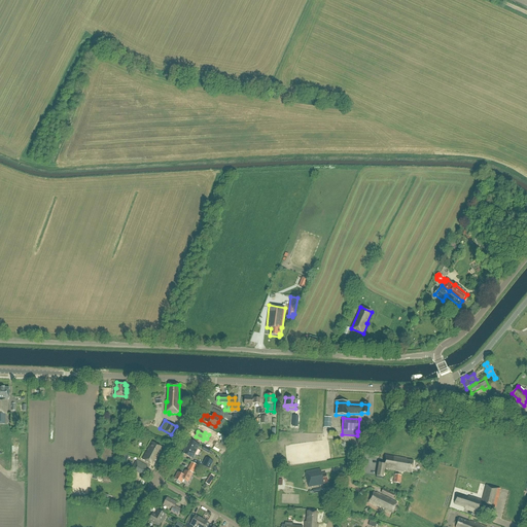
[(183,454),(189,457),(197,445),(190,441),(189,443),(188,443),(185,448),(186,448),(183,454)]
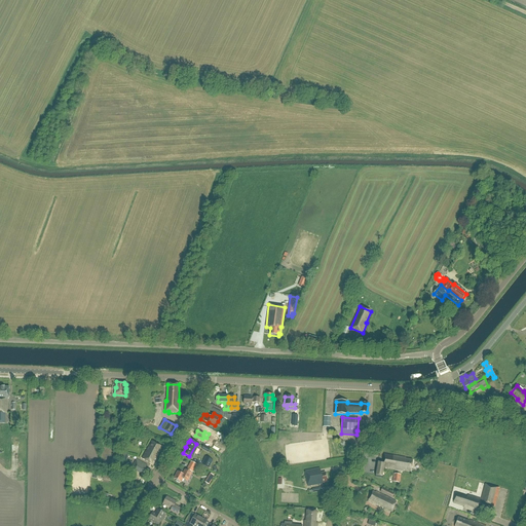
[(162,447),(151,442),(148,447),(149,448),(147,450),(142,459),(154,465),(157,458),(156,458),(162,447)]
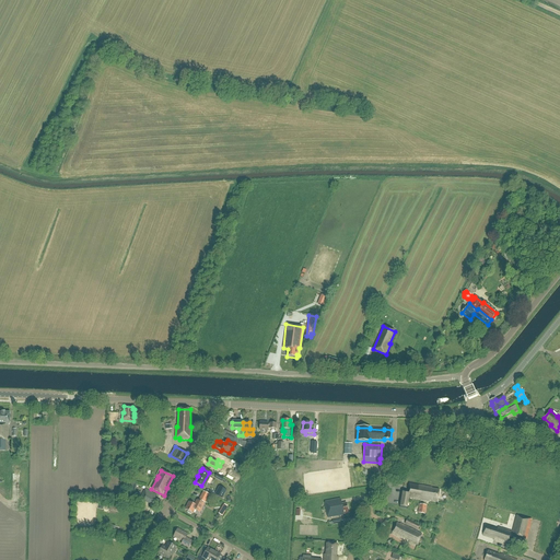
[(137,485),(130,482),(127,489),(135,491),(137,485)]
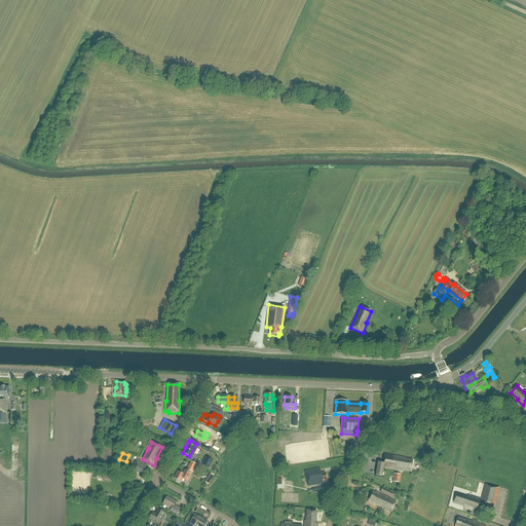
[(406,458),(384,454),(383,462),(378,461),(376,476),(382,478),(384,468),(404,472),(404,471),(411,472),(412,460),(406,459),(406,458)]
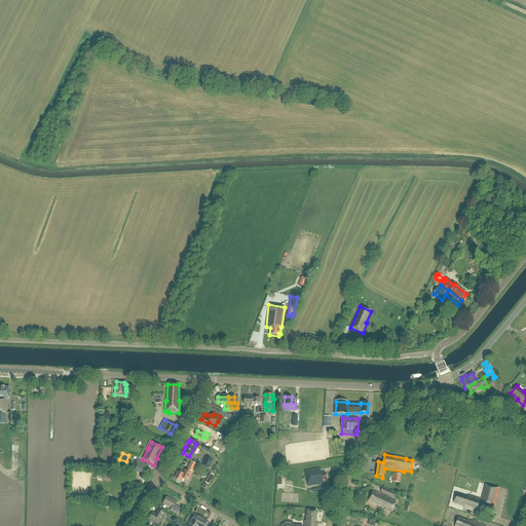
[(209,468),(213,460),(205,457),(201,464),(209,468)]
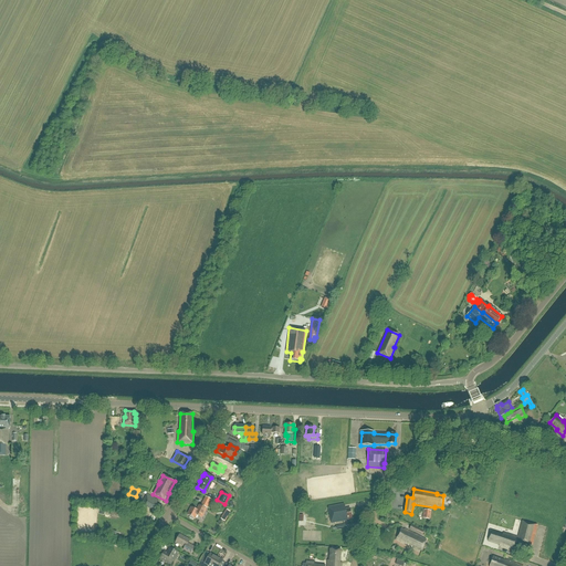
[(158,501),(147,494),(142,504),(140,504),(138,507),(142,510),(140,511),(150,516),(154,511),(156,512),(159,506),(156,505),(158,501)]
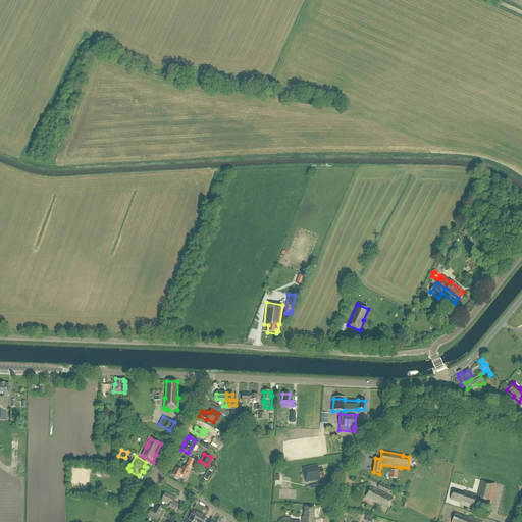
[(195,461),(190,459),(186,466),(191,469),(195,461)]
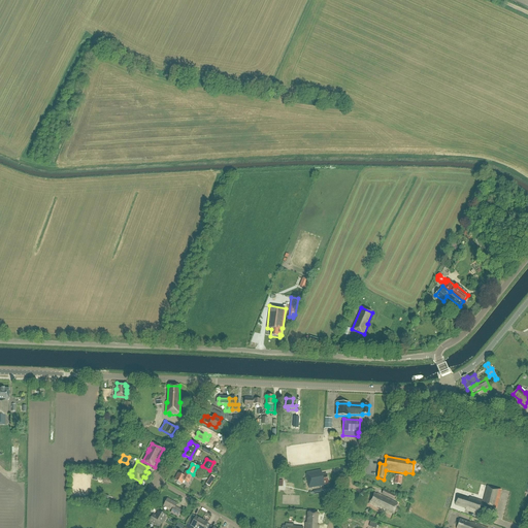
[(192,475),(188,472),(186,471),(183,476),(178,473),(175,481),(177,482),(177,483),(177,484),(179,485),(180,485),(180,484),(182,485),(184,481),(188,483),(192,475)]
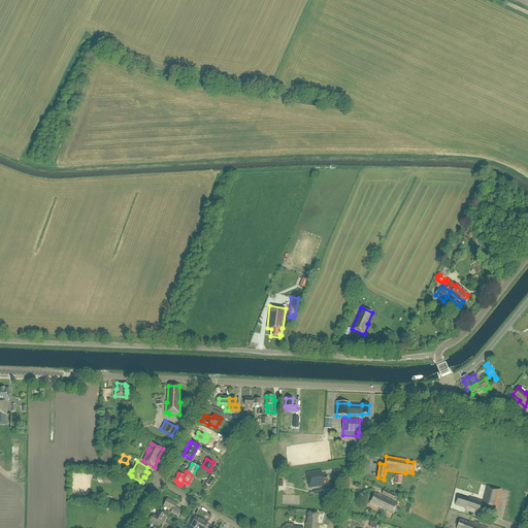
[(322,475),(321,471),(306,473),(309,489),(324,486),(328,485),(326,474),(322,475)]
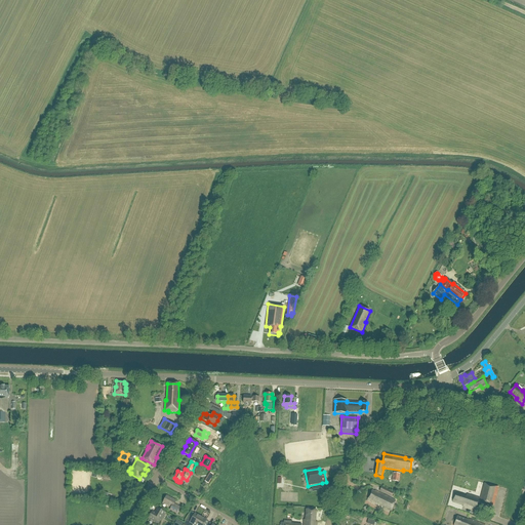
[(214,475),(210,473),(205,481),(207,483),(210,479),(211,479),(214,475)]
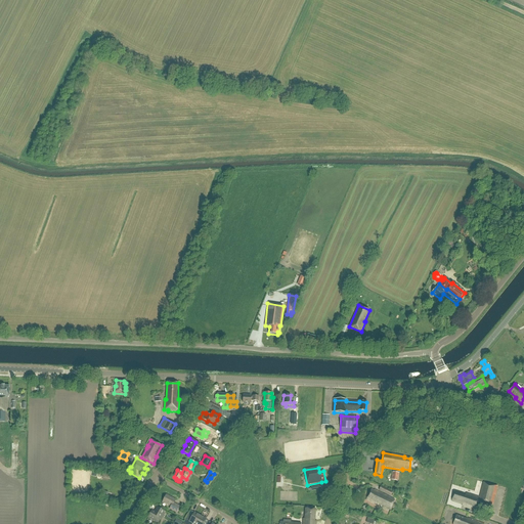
[(399,473),(392,472),(391,480),(398,481),(399,473)]
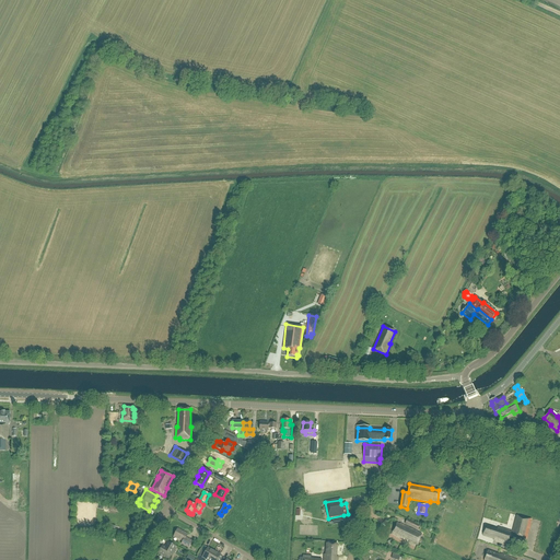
[(533,521),(517,516),(512,532),(499,527),(498,529),(486,526),(483,536),(494,539),(494,541),(510,546),(512,537),(526,541),(533,521)]
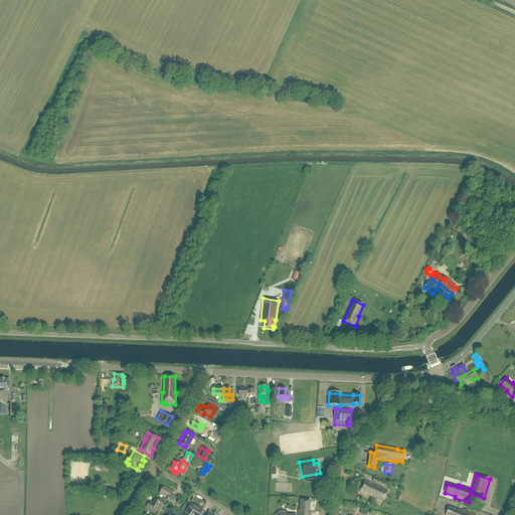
[(385,484),(374,478),(372,482),(383,488),(385,484)]
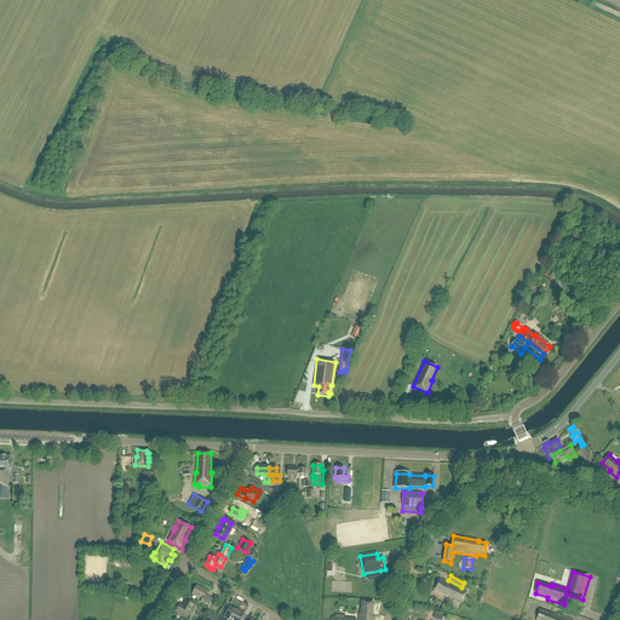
[(443,581),(440,579),(434,592),(445,598),(446,596),(461,603),(468,592),(443,580),(443,581)]
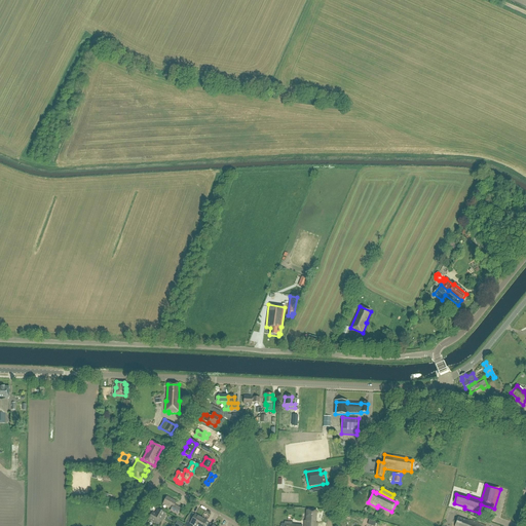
[(177,502),(166,497),(163,504),(172,509),(171,512),(178,515),(181,509),(175,505),(177,502)]
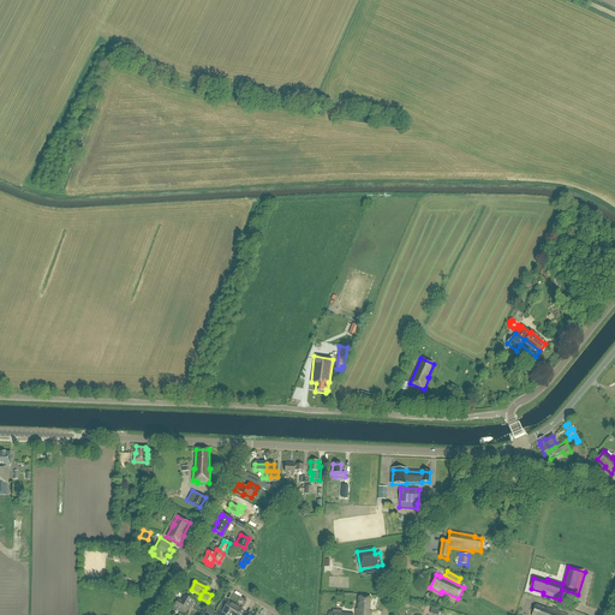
[(192,601),(186,597),(183,602),(179,601),(178,604),(177,603),(174,608),(181,611),(181,613),(185,614),(187,610),(192,601)]
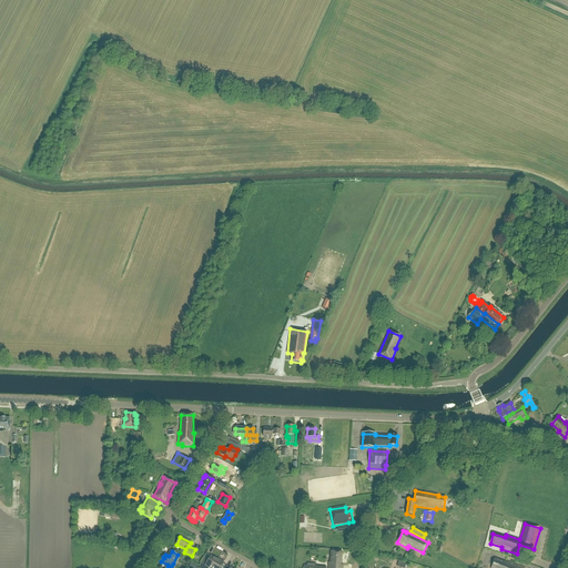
[(342,553),(331,551),(331,563),(328,563),(327,567),(343,567),(343,565),(342,565),(342,553)]
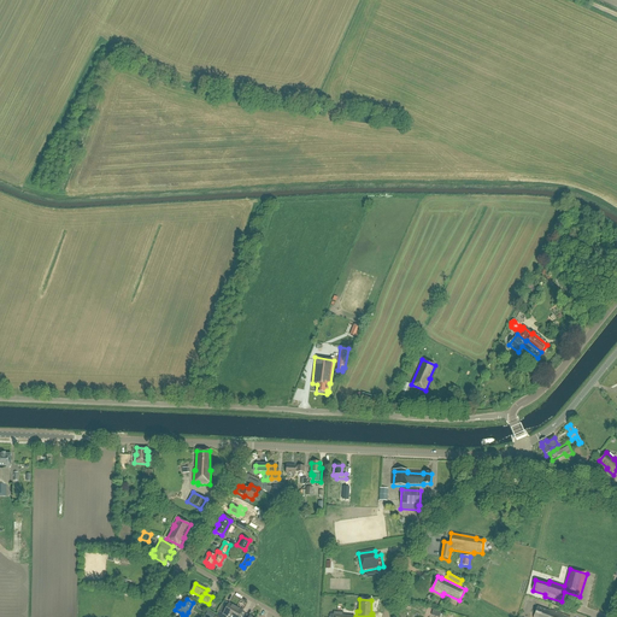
[(228,616),(230,616),(236,607),(229,604),(225,609),(223,607),(218,616),(221,616),(223,615),(228,616)]
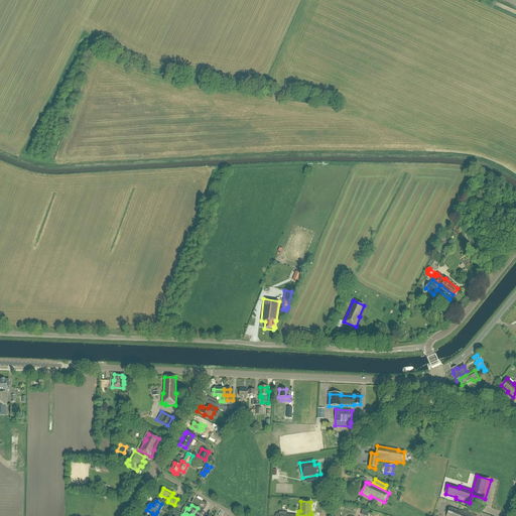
[(460,511),(450,507),(446,515),(476,515),(462,510),(462,511),(461,511),(460,511)]
